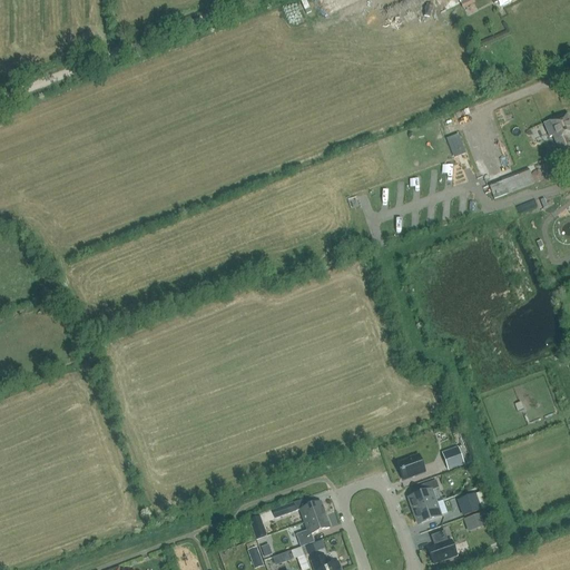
[(325,0),(330,10),(351,0),(325,0)]
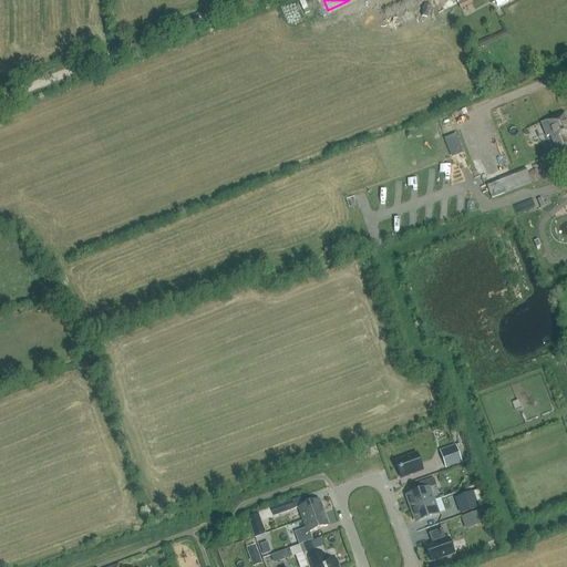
[(547,121),(540,124),(546,138),(552,136),(559,156),(566,152),(566,142),(565,137),(566,136),(566,120),(564,113),(546,121),(547,121)]
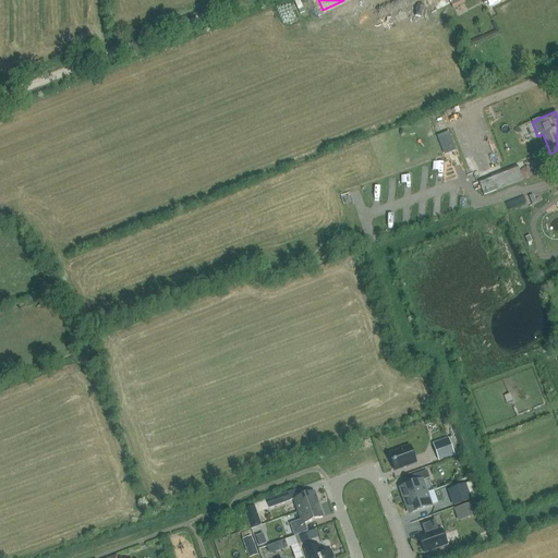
[(531,130),(513,135),(520,156),(537,149),(531,130)]
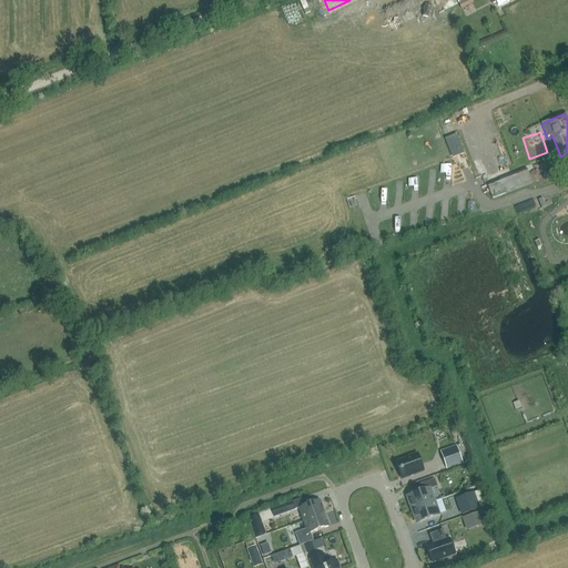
[(554,165),(551,160),(541,164),(544,170),(554,165)]
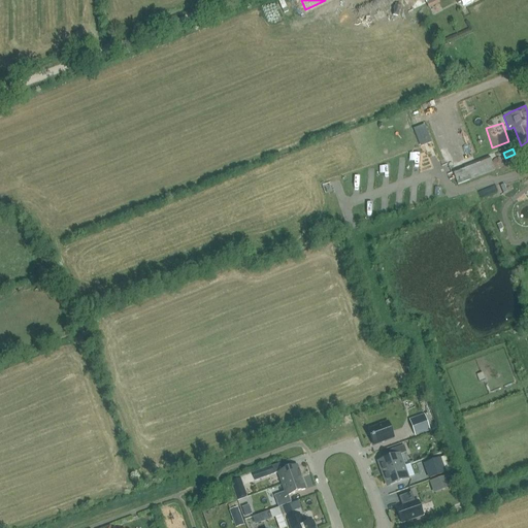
[(495,170),(490,157),(464,167),(465,168),(453,172),(458,185),(495,170)]
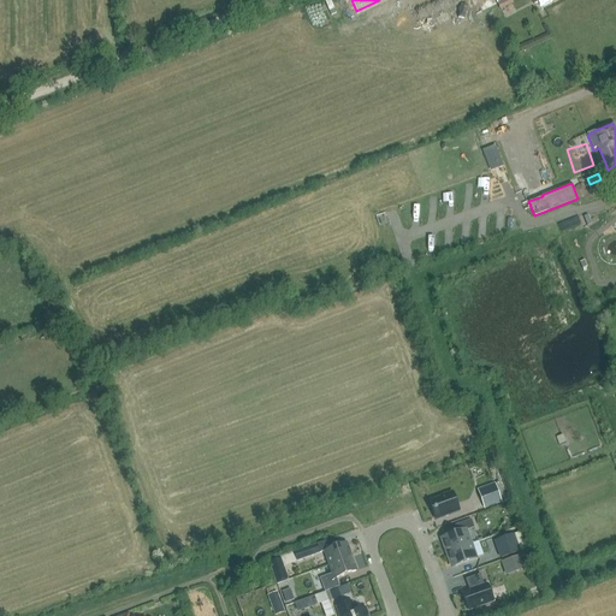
[(587,189),(586,187),(584,185),(581,185),(580,185),(578,187),(576,188),(576,189),(575,191),(575,193),(576,195),(576,196),(578,197),(579,199),(580,199),(582,199),(584,199),(585,199),(586,197),(588,195),(588,194),(588,191),(587,189)]
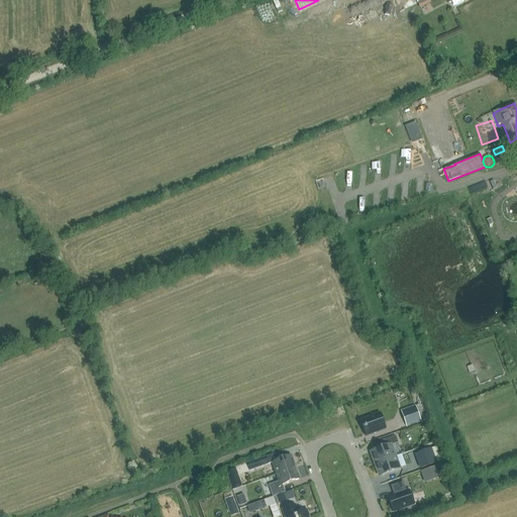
[(401,412),(407,427),(420,422),(415,407),(401,412)]
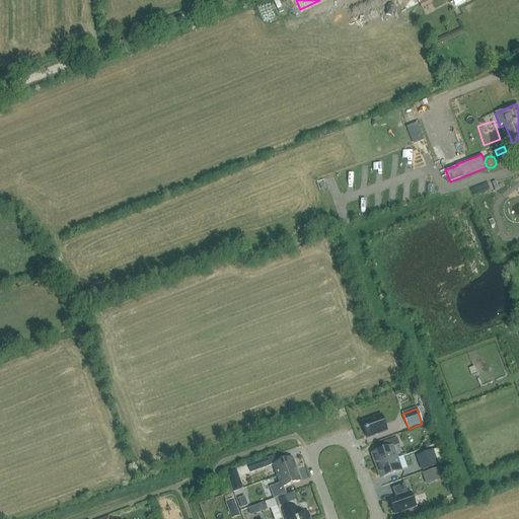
[(367,438),(387,431),(381,416),(372,419),(372,421),(362,424),(367,438)]
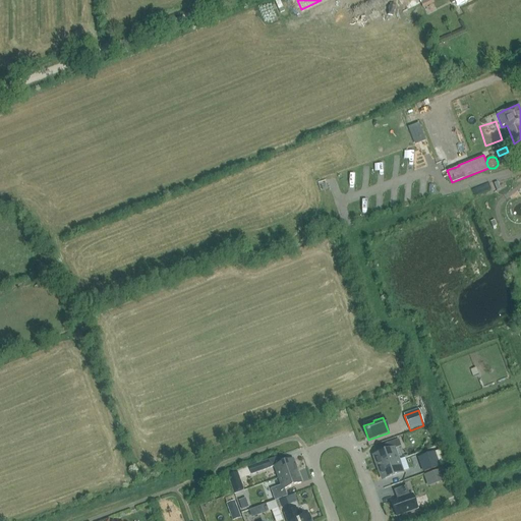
[(401,447),(399,440),(386,444),(389,451),(377,455),(378,458),(375,459),(379,468),(398,461),(394,450),(401,447)]
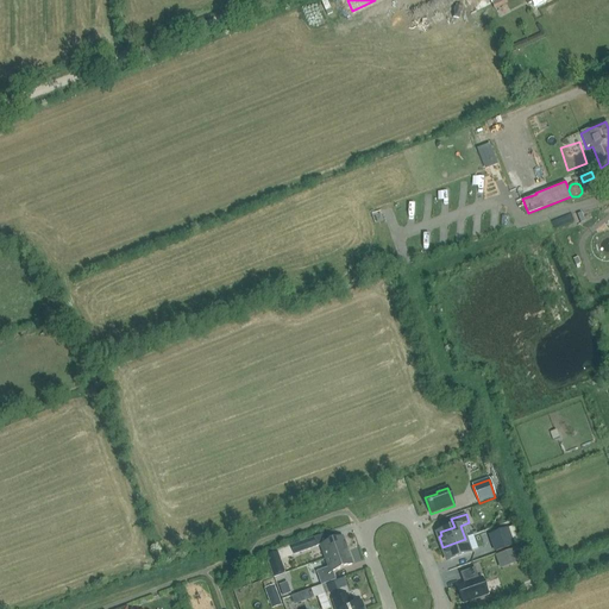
[(496,552),(514,546),(508,528),(490,535),(496,552)]
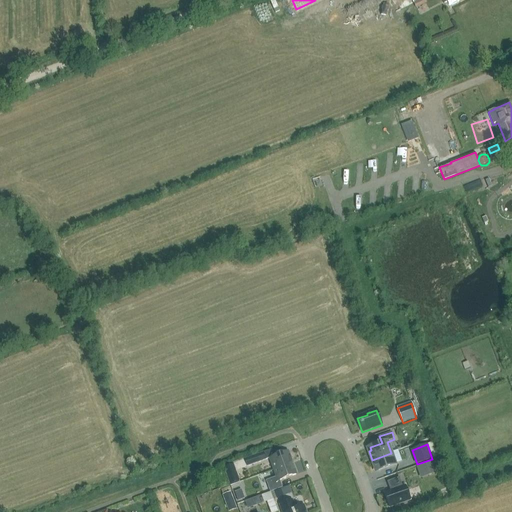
[(269,458),(273,470),(292,463),(288,451),(269,458)]
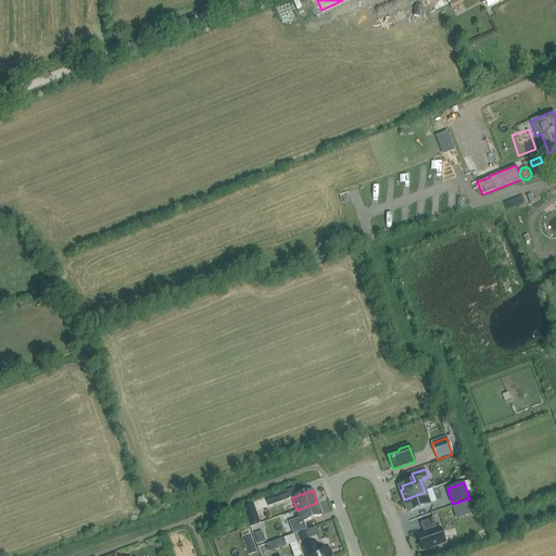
[(268,507),(288,500),(286,491),(265,498),(268,507)]
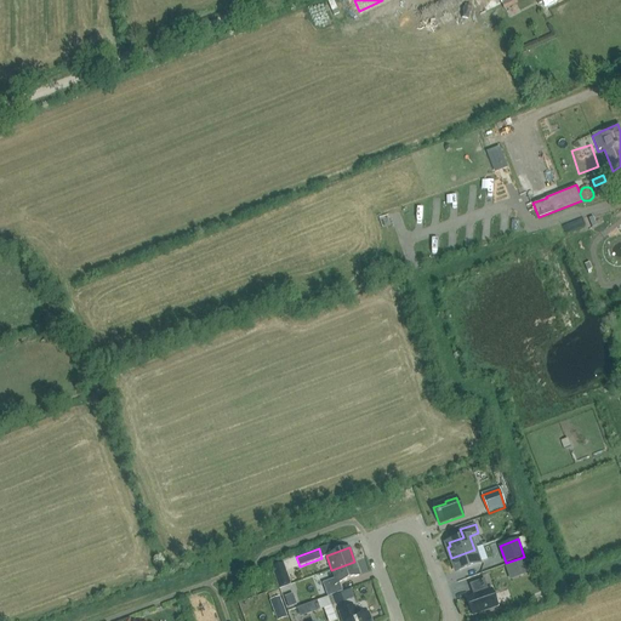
[(474,550),(451,558),(455,568),(457,568),(459,571),(479,564),(474,550)]
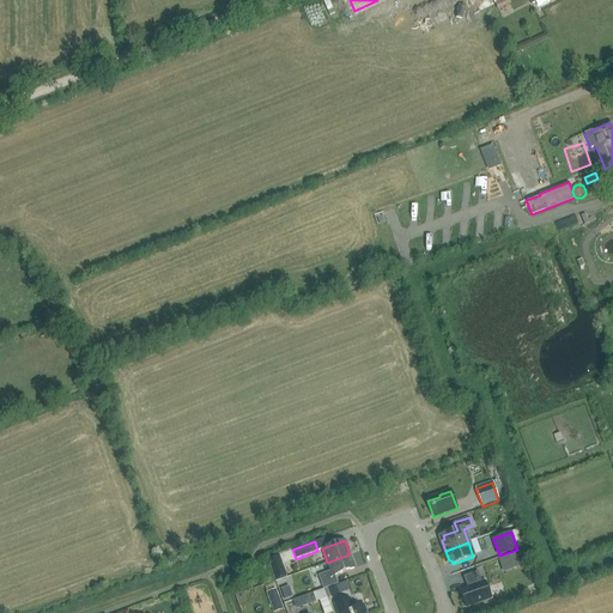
[(522,552),(505,557),(509,568),(526,562),(522,552)]
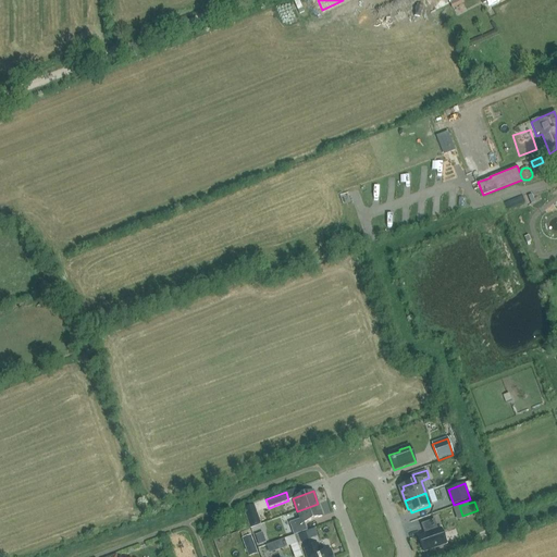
[(322,516),(318,504),(297,511),(300,519),(289,522),(294,535),(307,530),(305,522),(322,516)]
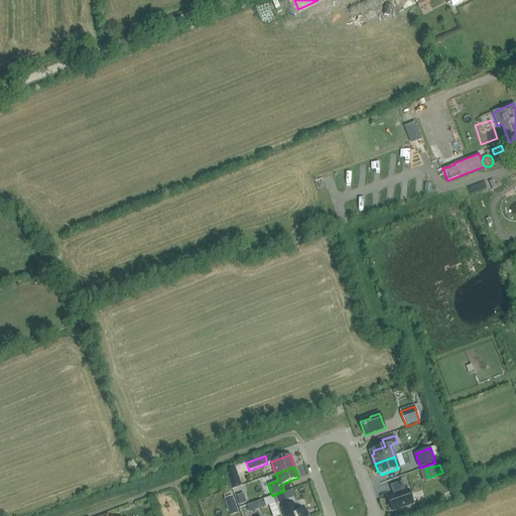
[(235,468),(226,472),(232,489),(241,485),(235,468)]
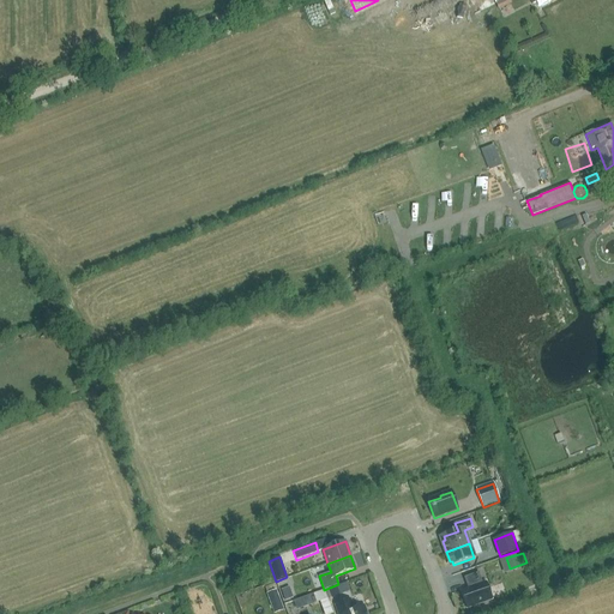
[(461,591),(467,608),(492,600),(486,582),(482,583),(479,572),(464,578),(468,589),(461,591)]
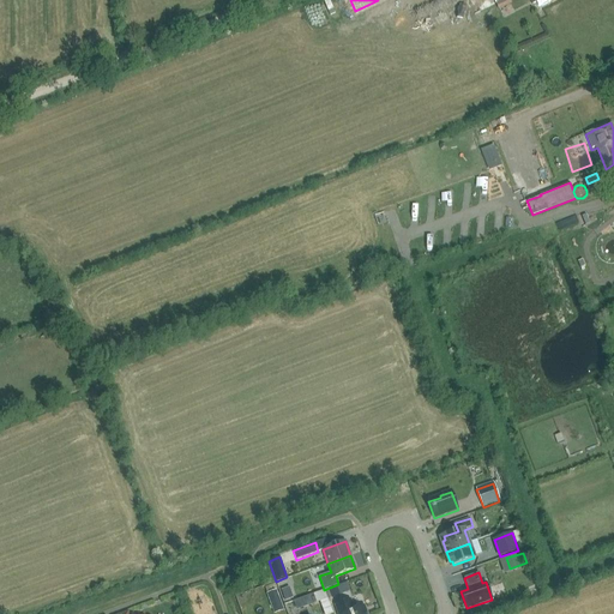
[(341,595),(338,587),(329,590),(331,599),(341,595)]
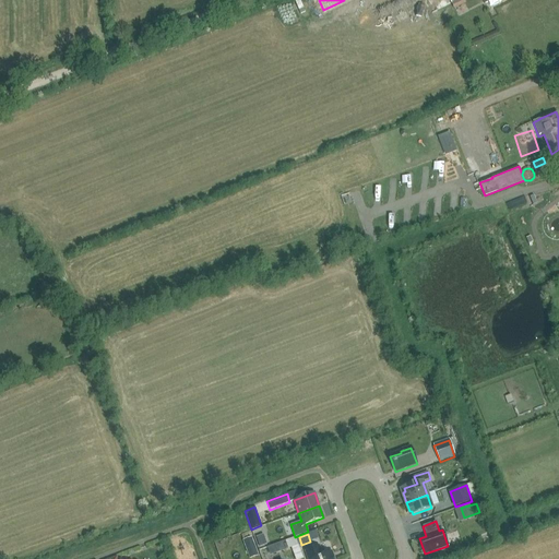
[(263,535),(256,537),(260,547),(266,545),(263,535)]
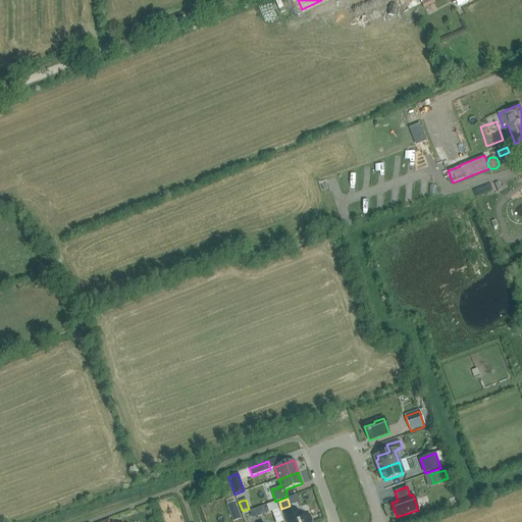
[(227,505),(232,521),(241,518),(235,502),(227,505)]
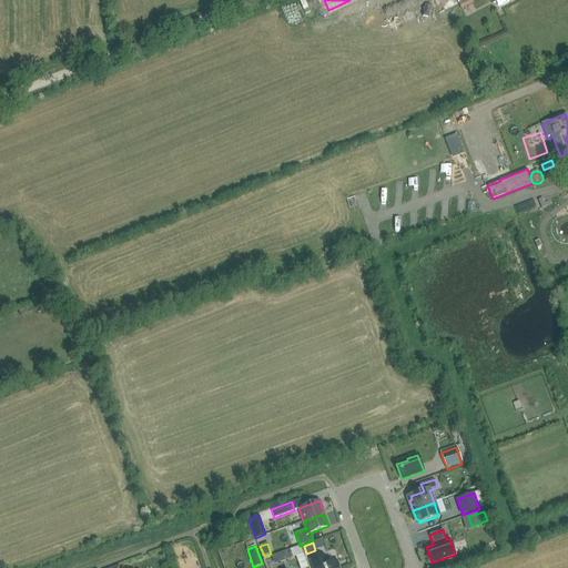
[(301,546),(290,550),(293,558),(296,557),(303,554),(301,546)]
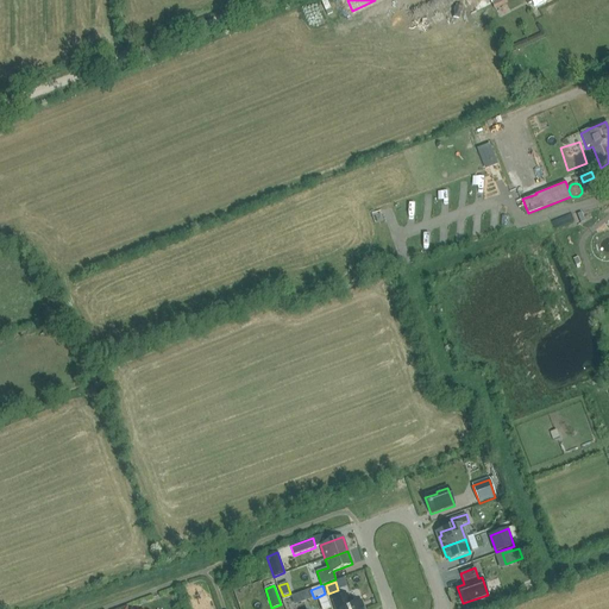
[(314,598),(311,590),(301,592),(303,602),(314,598)]
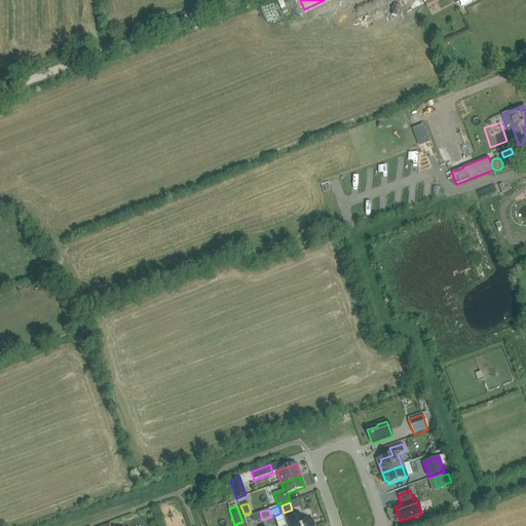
[(314,525),(312,519),(303,522),(300,514),(287,518),(290,525),(314,525)]
